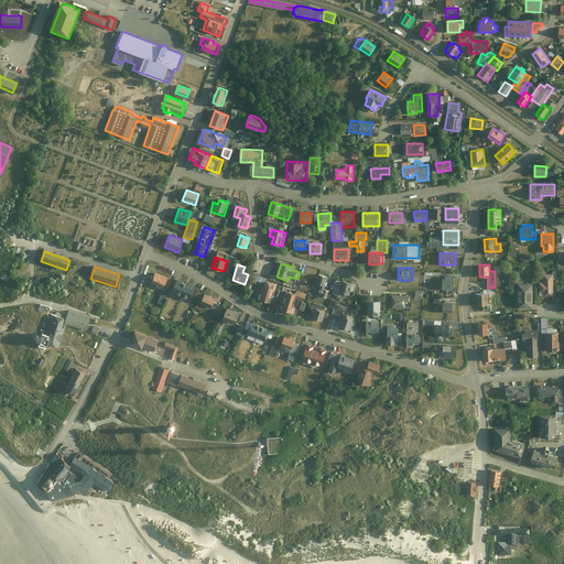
[(153,272),(149,286),(163,291),(169,278),(153,272)]
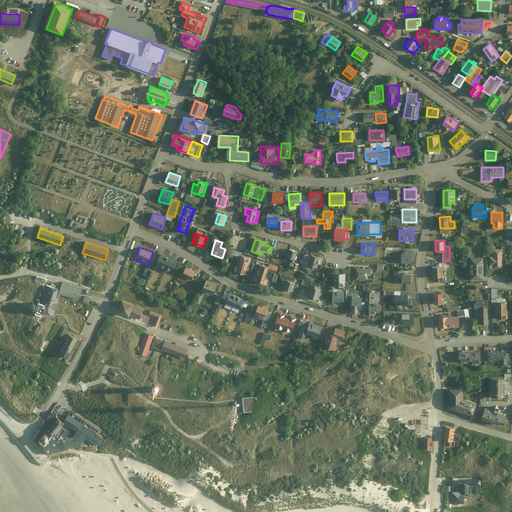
[(230,247),(227,254),(233,256),(234,254),(241,256),(242,252),(230,247)]
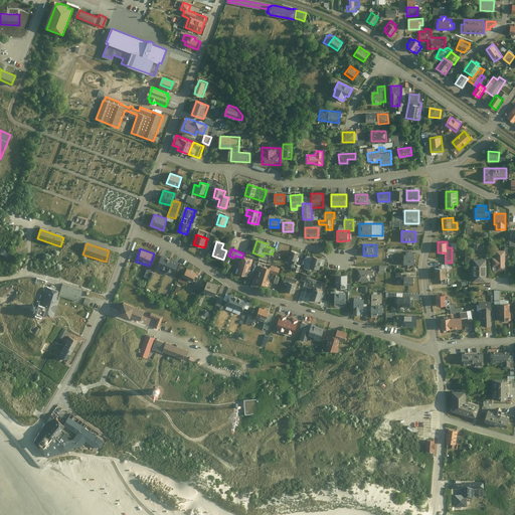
[(300,252),(291,250),(289,259),(293,260),(297,261),(300,252)]
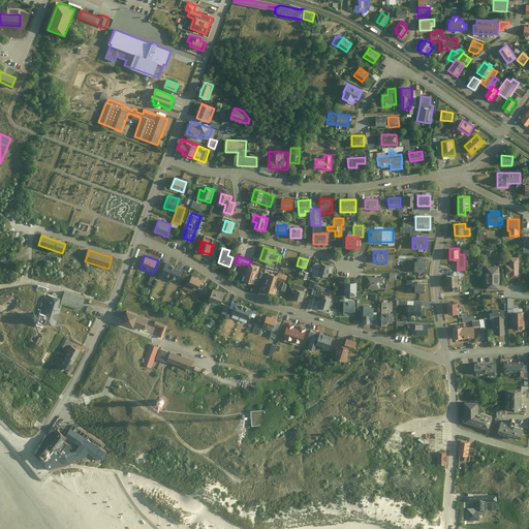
[(519,257),(509,257),(509,265),(505,266),(505,278),(519,277),(519,260),(519,257)]
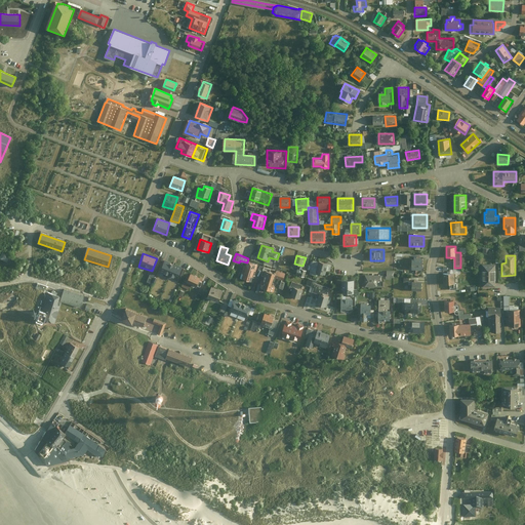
[(422,258),(411,257),(411,270),(421,270),(422,258)]
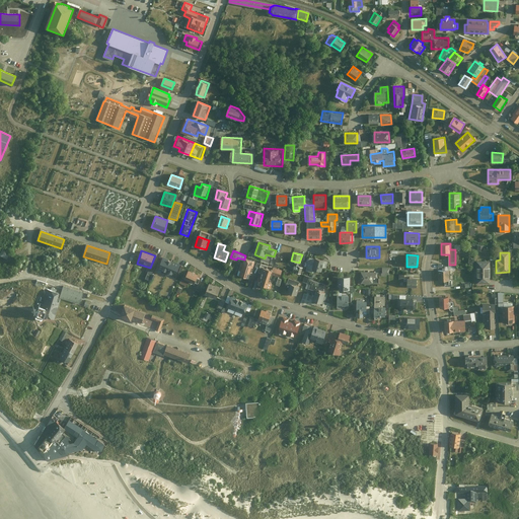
[(311,272),(312,269),(315,258),(309,257),(306,271),(311,272)]
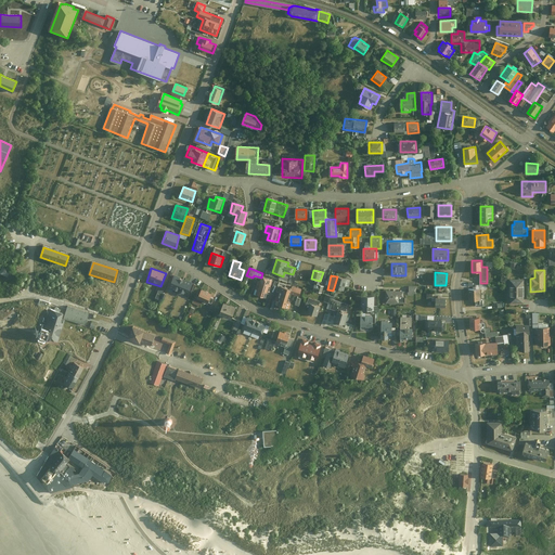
[(193,284),(175,276),(170,288),(190,295),(193,284)]
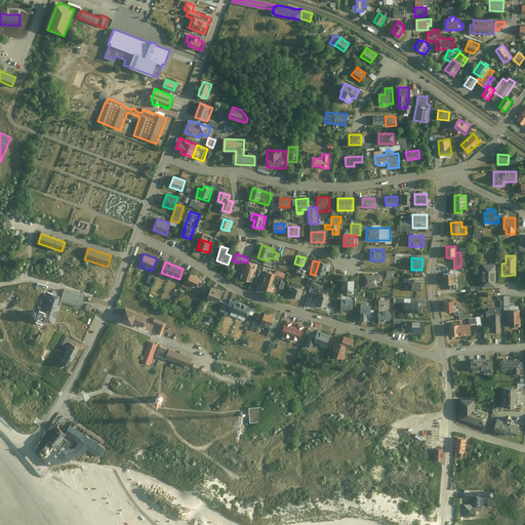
[(328,264),(319,261),(316,272),(325,275),(326,270),(328,264)]
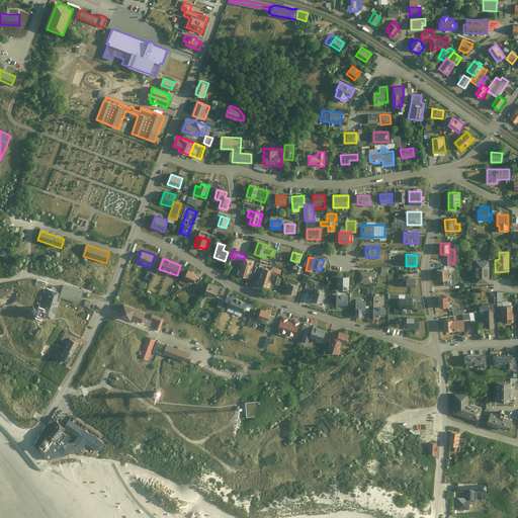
[(489,260),(475,260),(475,282),(489,282),(489,260)]
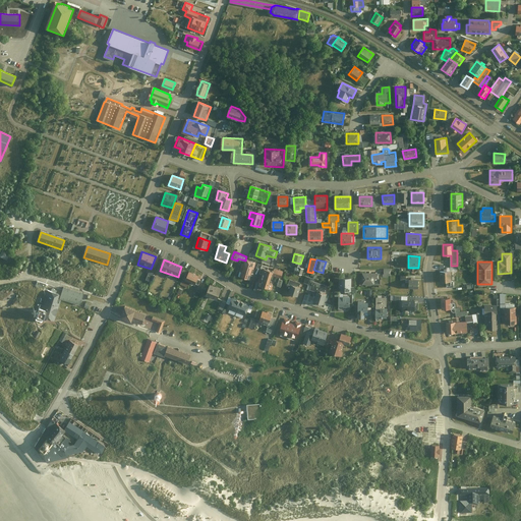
[(256,267),(243,263),(238,280),(247,283),(249,277),(252,278),(256,267)]
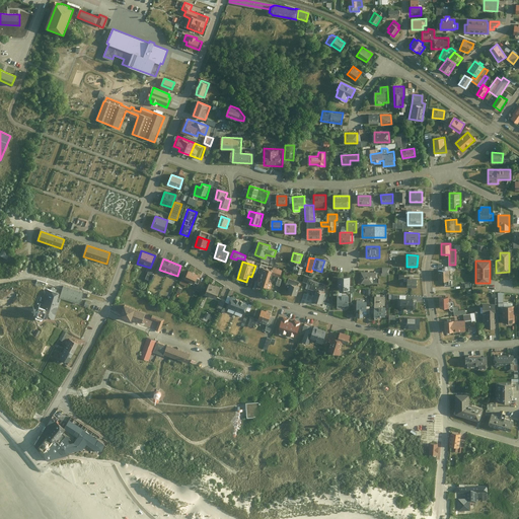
[(298,266),(299,263),(295,262),(292,271),(301,274),(303,267),(298,266)]
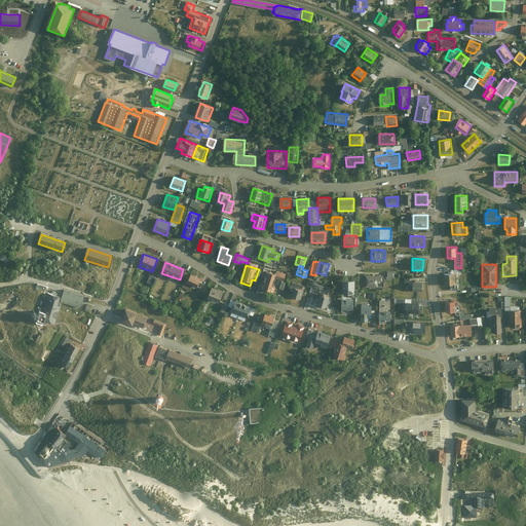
[(387,276),(386,276),(386,279),(392,279),(392,277),(395,277),(395,270),(387,270),(387,276)]
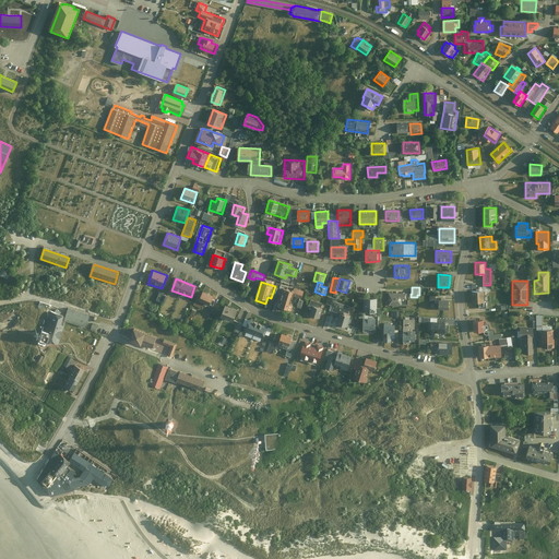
[(302,296),(281,289),(274,312),(286,316),(289,301),(300,304),(302,296)]
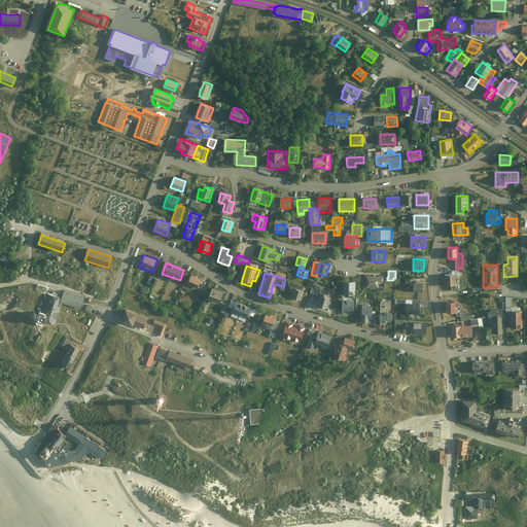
[(456,274),(445,274),(445,285),(452,284),(452,291),(458,291),(458,284),(457,284),(456,274)]
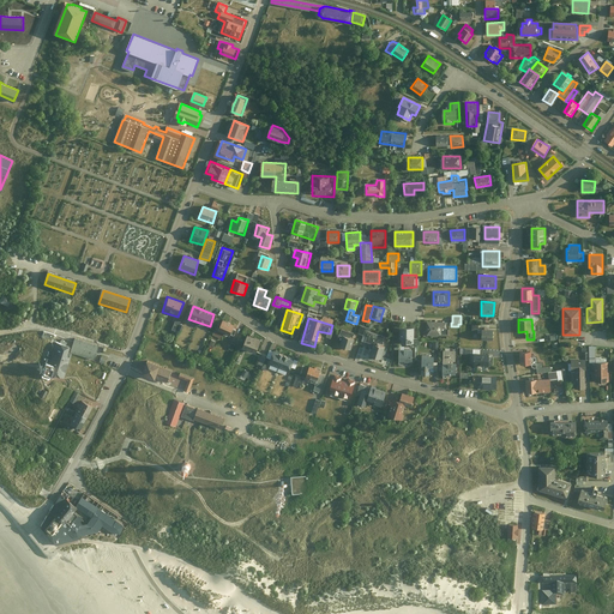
[(234,325),(222,320),(218,331),(230,336),(234,325)]
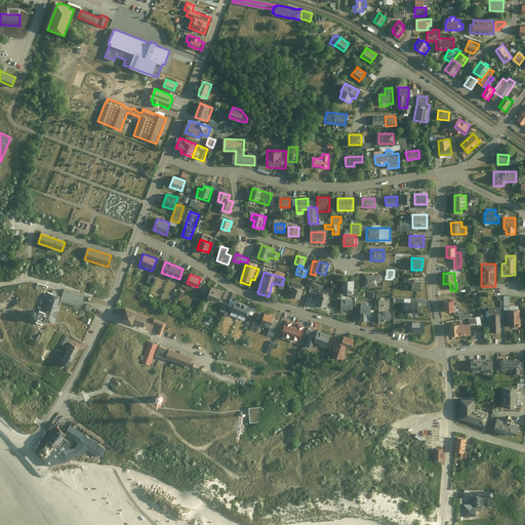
[(381,275),(365,275),(365,286),(384,287),(384,281),(381,281),(381,275)]
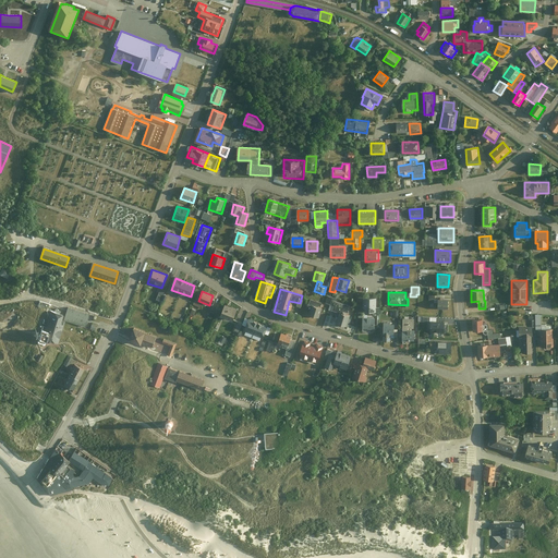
[(325,303),(335,305),(336,302),(337,299),(327,295),(325,303)]
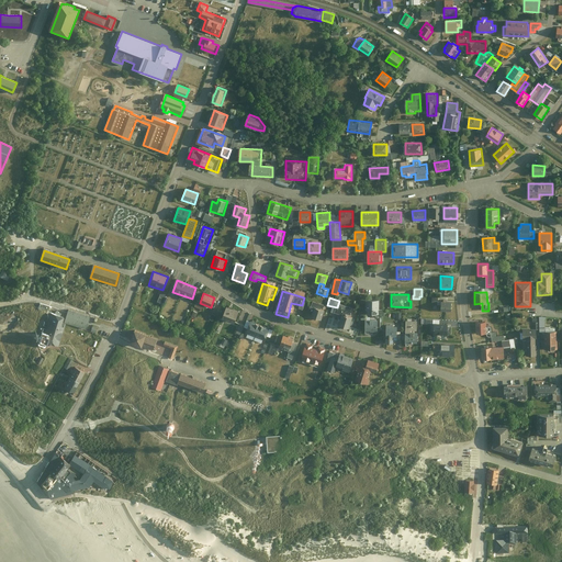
[(379,300),(366,300),(366,314),(379,314),(379,300)]
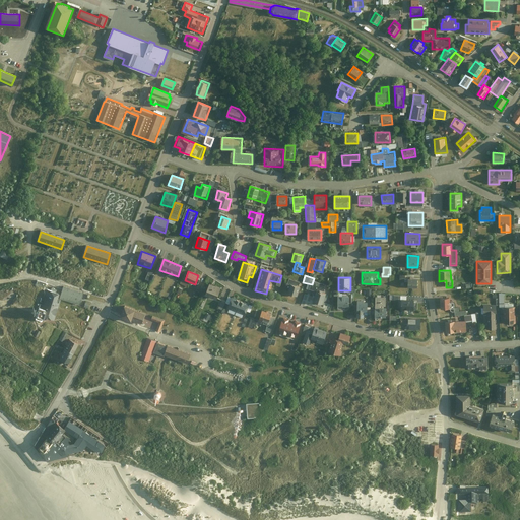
[(417,279),(408,279),(408,287),(417,287),(417,279)]
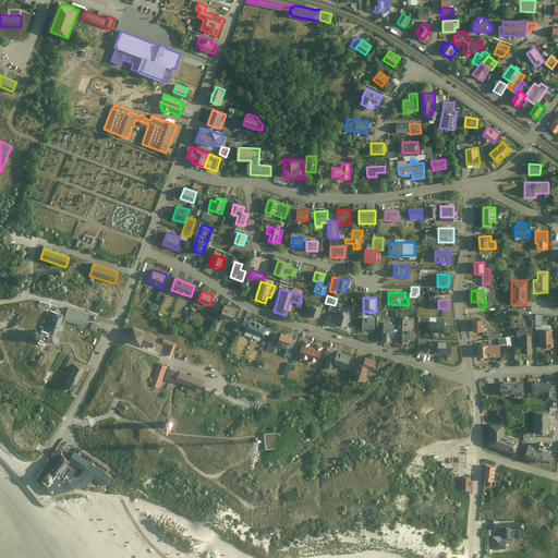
[(351,307),(336,302),(335,305),(332,311),(340,313),(349,315),(351,307)]
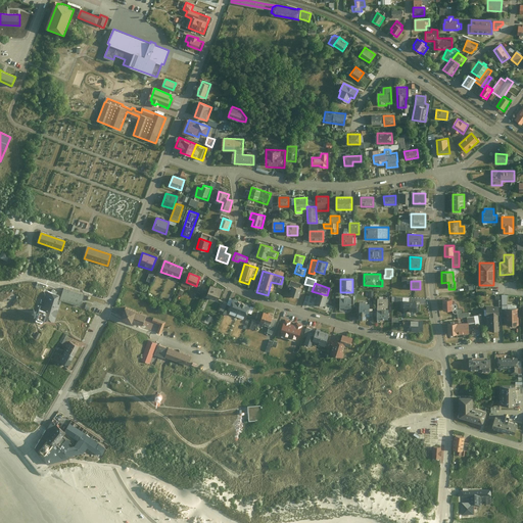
[(298,288),(292,286),(289,295),(298,297),(301,289),(298,288)]
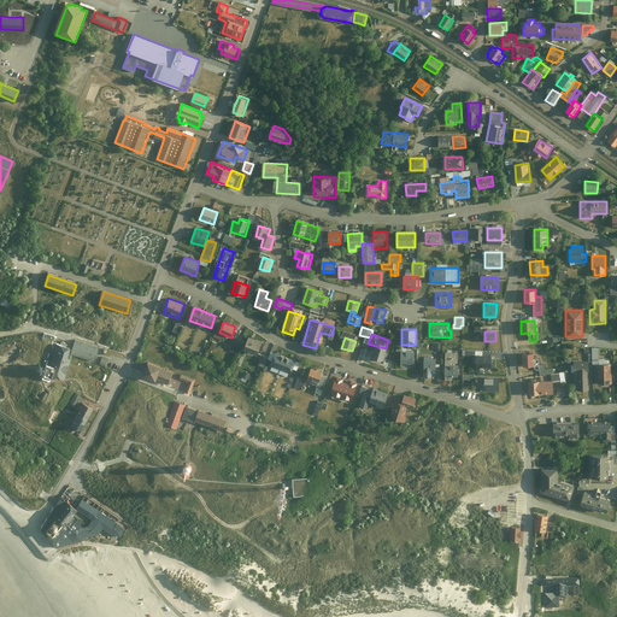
[(263,344),(248,339),(245,351),(259,356),(263,344)]
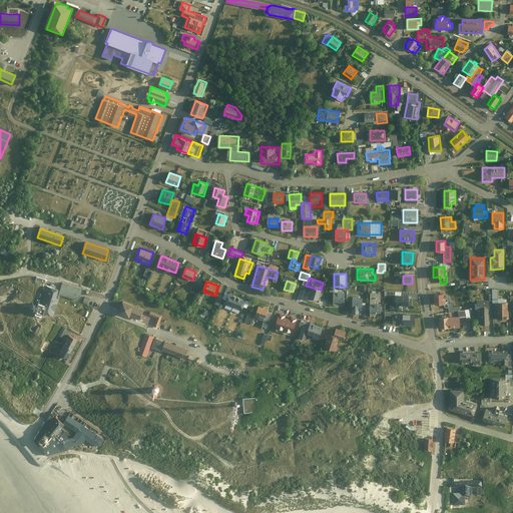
[(82,290),(63,284),(59,296),(78,303),(82,290)]
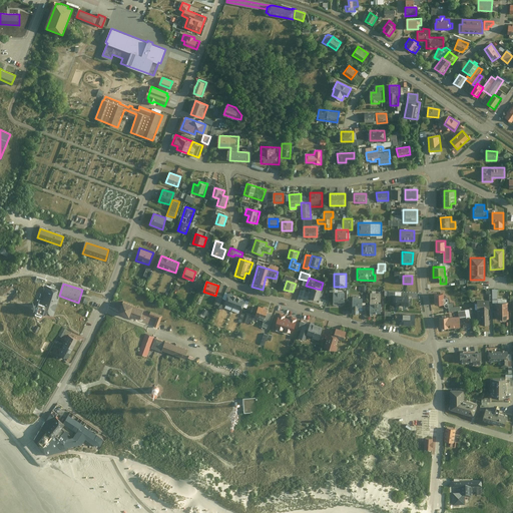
[(58,289),(46,285),(40,304),(34,302),(31,312),(32,312),(32,315),(40,318),(42,314),(53,317),(60,298),(55,297),(58,289)]
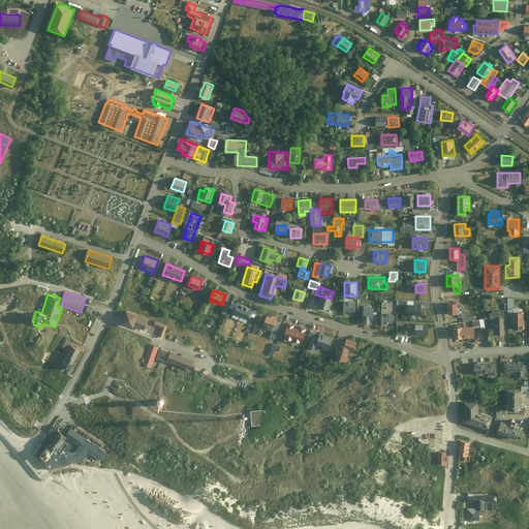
[(322,297),(319,307),(330,310),(333,300),(331,299),(322,297)]
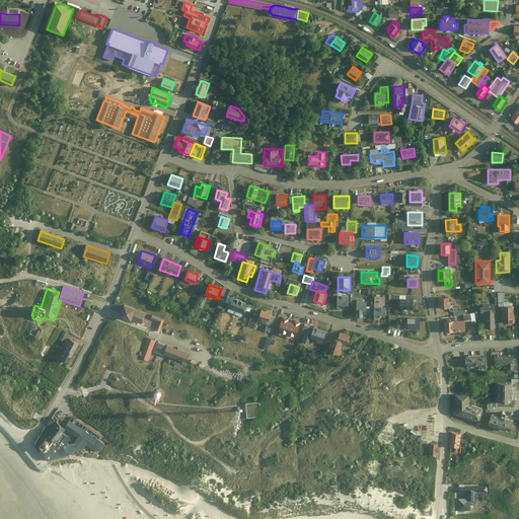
[(349,295),(338,295),(338,305),(344,305),(349,305),(349,295)]
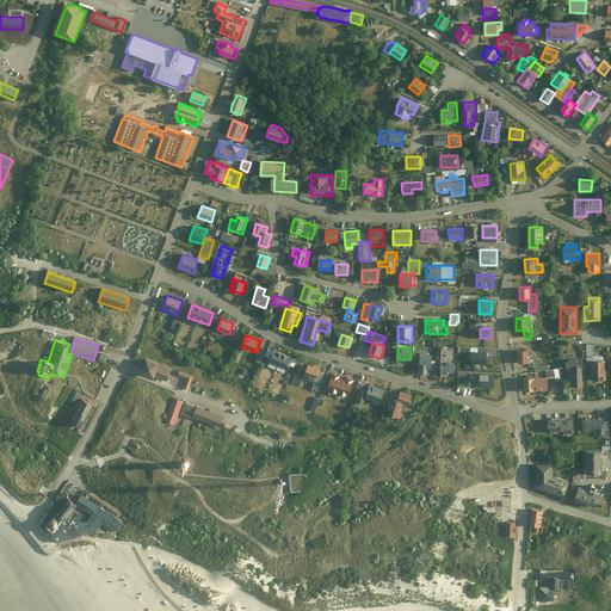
[(454,349),(440,350),(440,375),(454,375),(454,349)]
